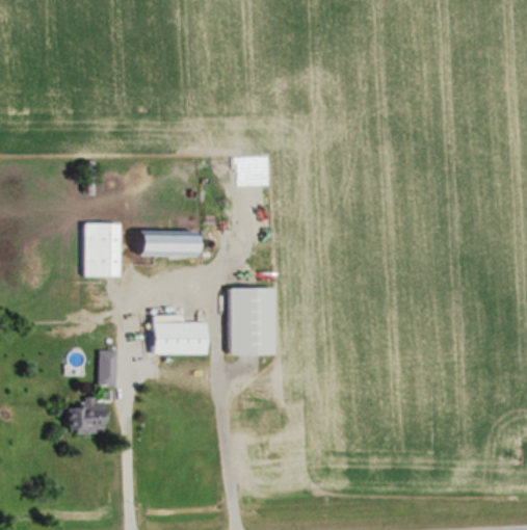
[(84,222),(121,222),(121,277),(84,277),(84,222)]
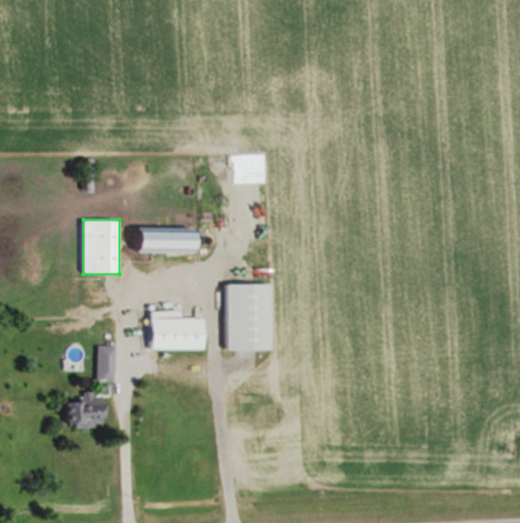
[(138,231),(196,230),(196,256),(138,256),(138,231)]
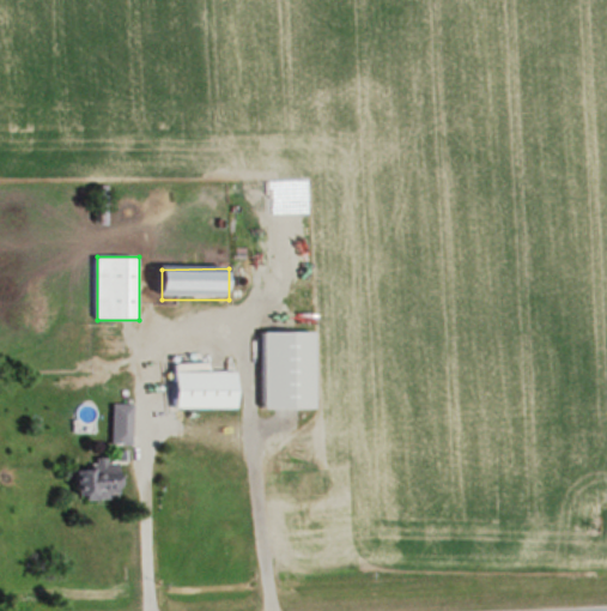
[(256,364),(273,364),(273,338),(256,338),(256,364)]
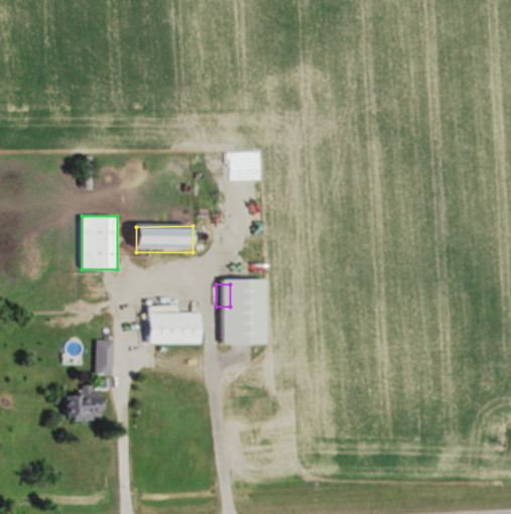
[(150,314),(202,313),(202,342),(151,344),(150,314)]
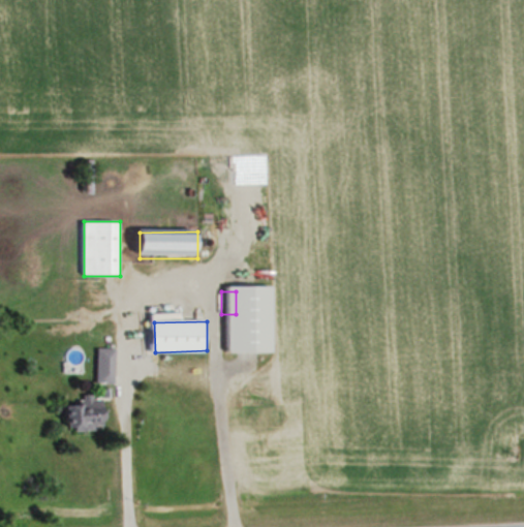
[(101,347),(119,348),(117,385),(100,384),(101,347)]
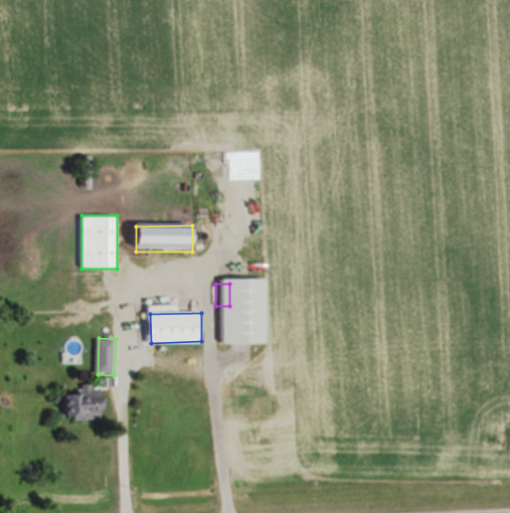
[(72,396),(108,397),(107,418),(72,418),(72,396)]
